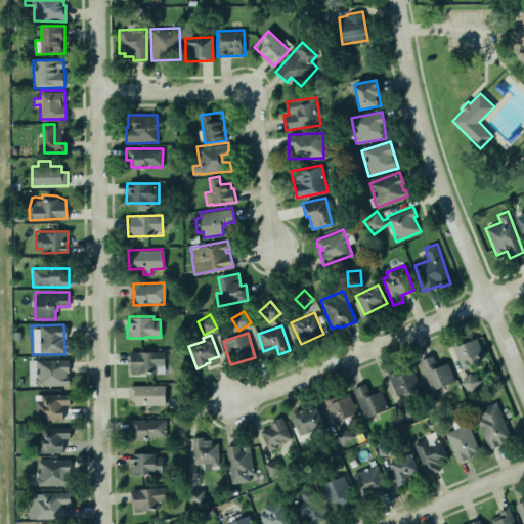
[(485,359),(476,338),(452,348),(462,369),(485,359)]
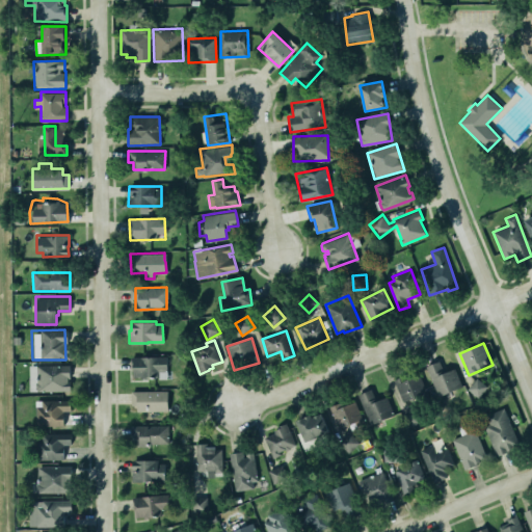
[(132,377),(167,376),(166,356),(131,357),(132,377)]
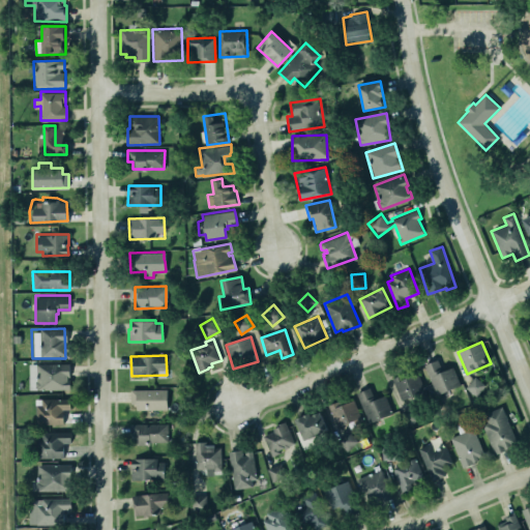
[(460,386),(453,367),(441,372),(437,360),(424,364),(435,395),(460,386)]
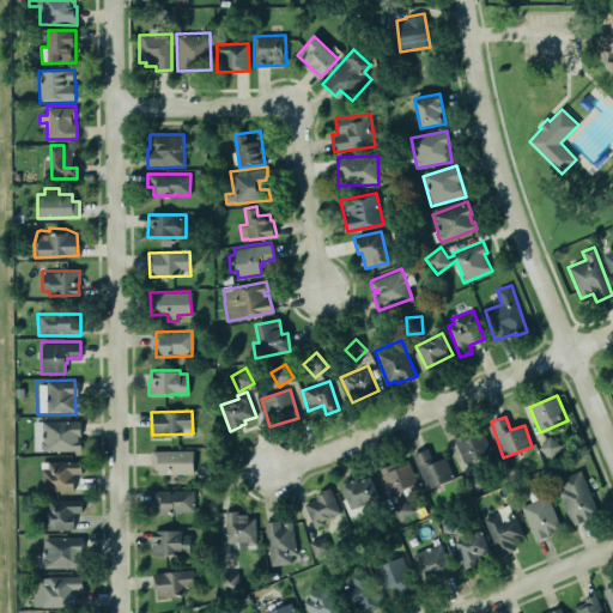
[(36,423),(36,451),(80,450),(79,420),(36,423)]
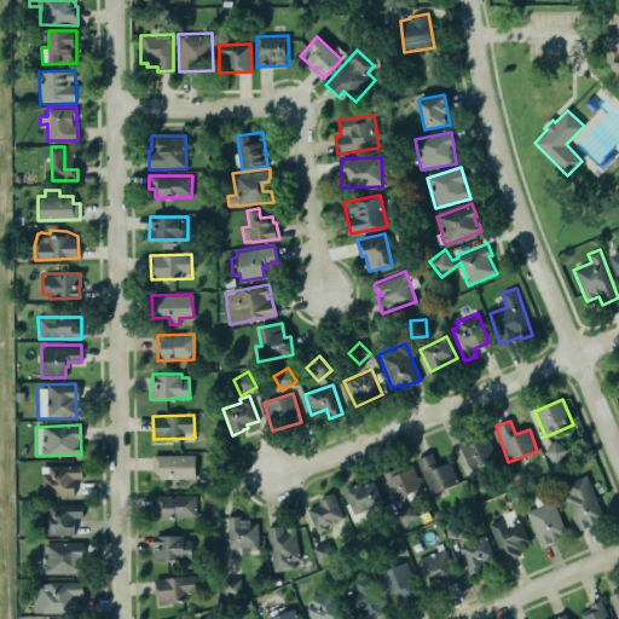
[(495,461),(490,437),(461,443),(466,467),(495,461)]
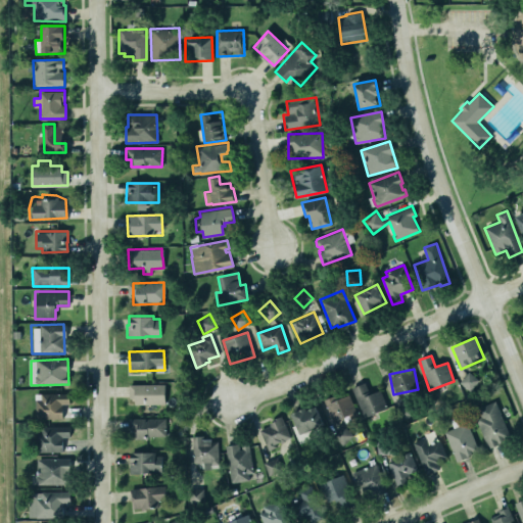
[(459,383),(470,391),(479,380),(468,372),(459,383)]
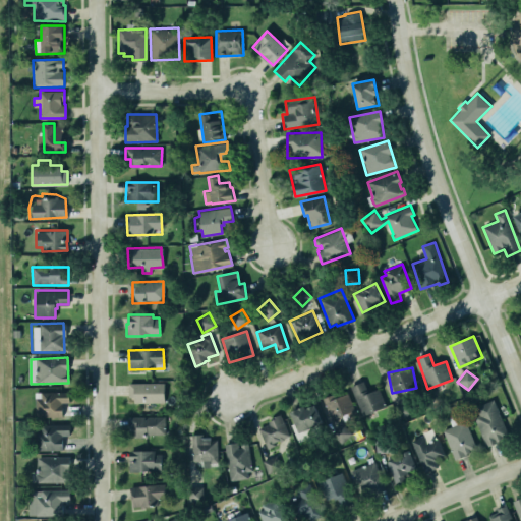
[(349,386),(362,380),(367,391),(379,388),(387,406),(362,415),(349,386)]
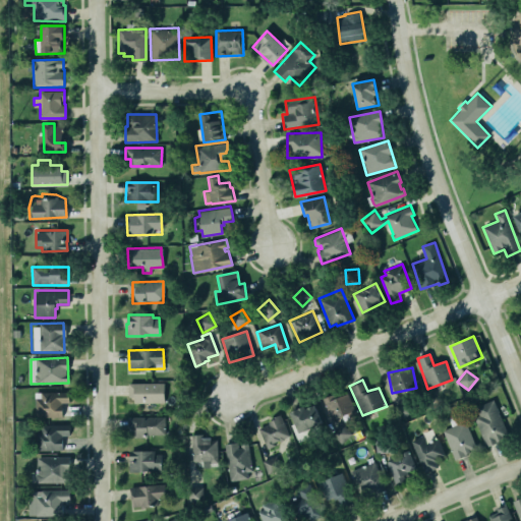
[(127,382),(164,382),(164,402),(133,403),(133,397),(128,397),(127,382)]
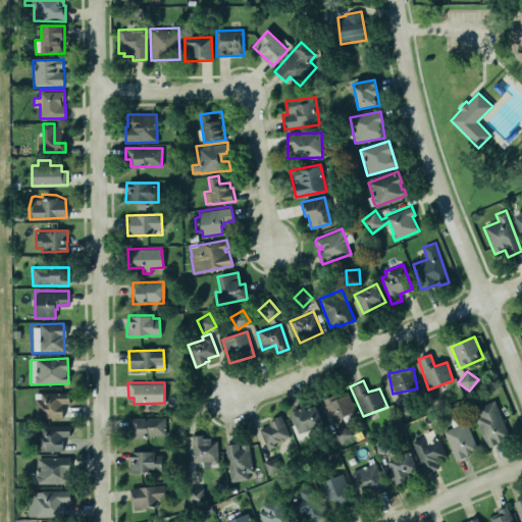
[(35,393),(68,393),(68,403),(61,403),(61,404),(62,404),(62,417),(35,417),(35,393)]
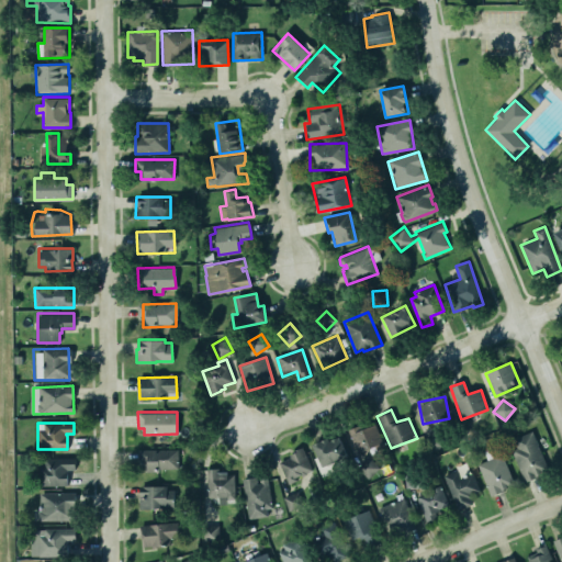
[(348,428),(360,423),(363,427),(374,424),(382,440),(370,447),(357,452),(348,428)]
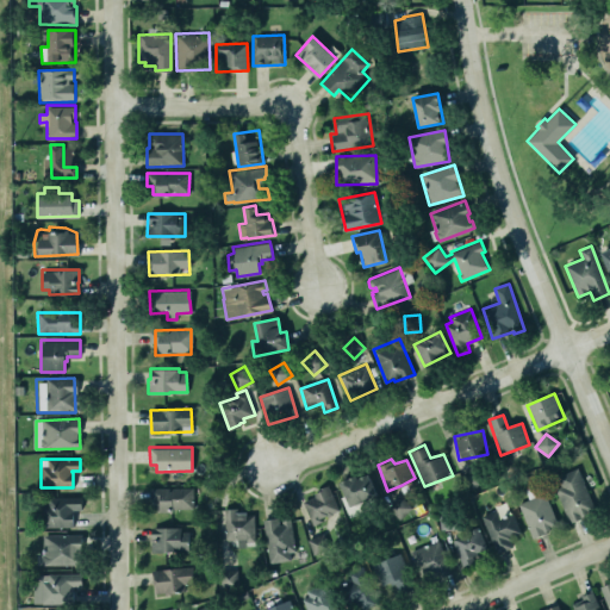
[(570,523),(585,517),(584,516),(587,514),(586,511),(595,508),(578,467),(558,475),(562,485),(555,487),(570,523)]
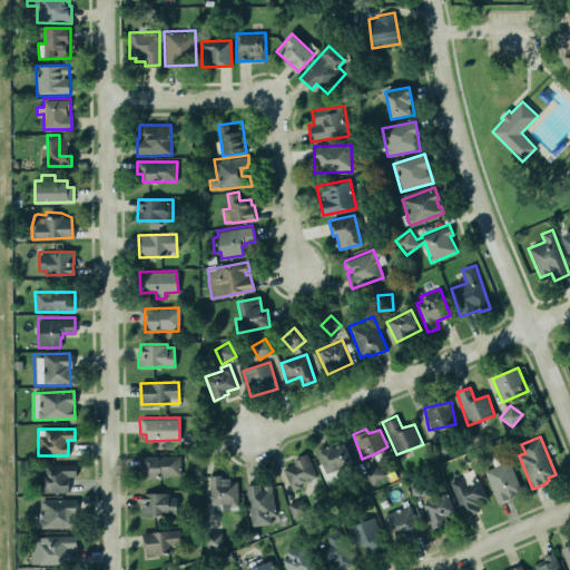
[(317,450),(333,443),(334,446),(344,442),(353,461),(327,473),(317,450)]
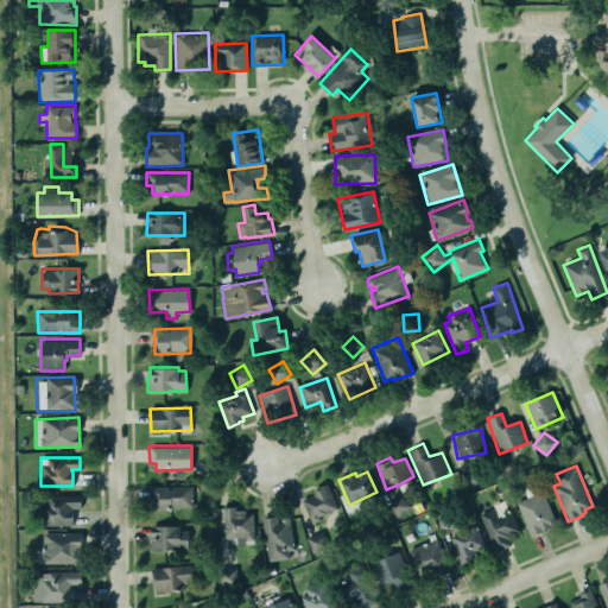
[(549,525),(557,521),(539,480),(524,487),(527,496),(517,501),(532,536),(545,530),(545,529),(550,527),(549,525)]
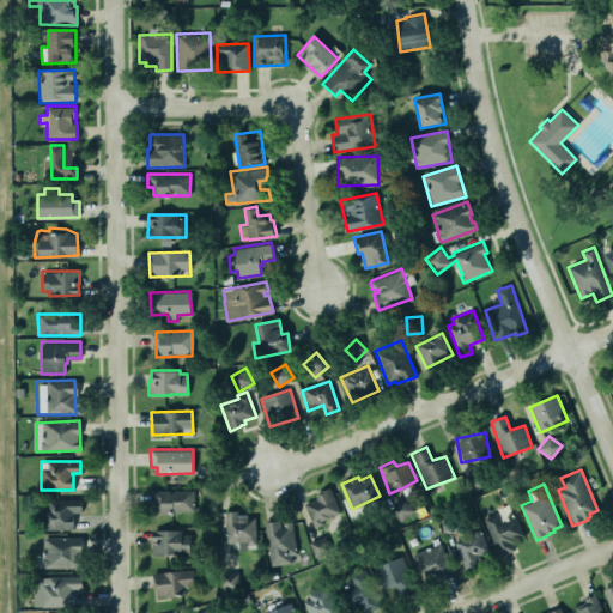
[(321,490),(329,485),(340,513),(321,520),(322,523),(314,527),(304,503),(317,497),(315,495),(325,492),(321,490)]
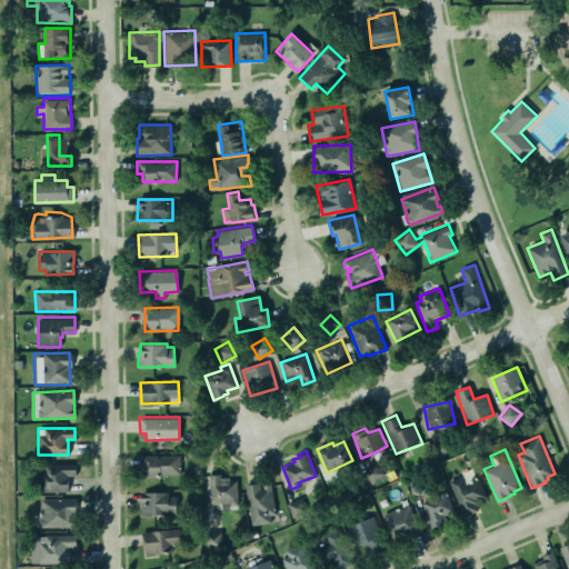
[(179,455),(140,456),(140,468),(146,468),(146,477),(180,476),(179,455)]
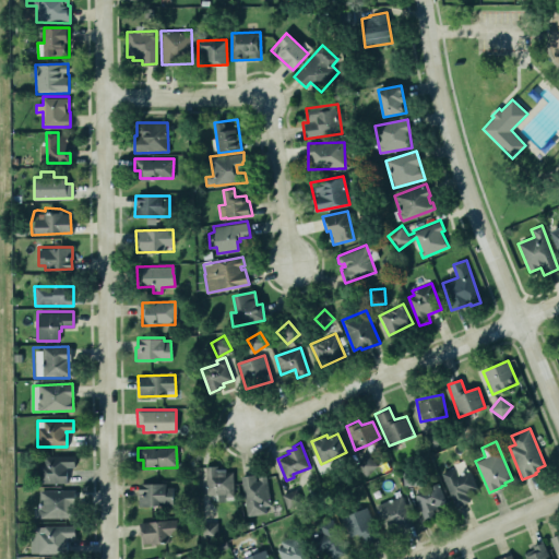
[(354,464),(366,453),(377,464),(366,475),(354,464)]
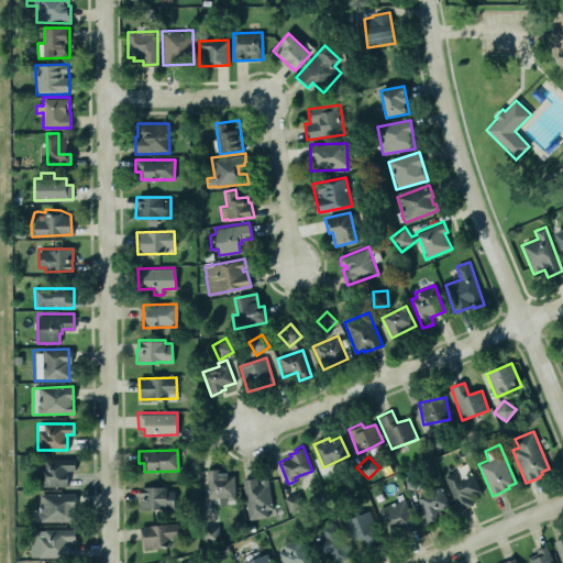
[(37,486),(67,485),(67,470),(75,470),(75,457),(43,459),(43,464),(37,464),(37,486)]
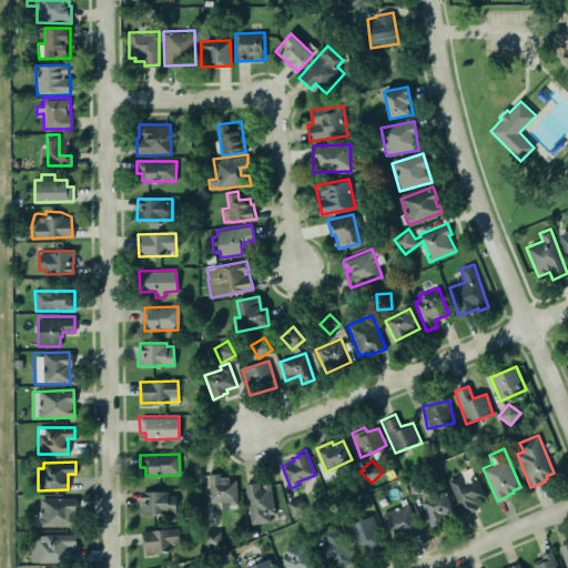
[(448,479),(462,474),(465,482),(477,476),(486,495),(477,499),(478,501),(474,503),(476,508),(463,514),(448,479)]
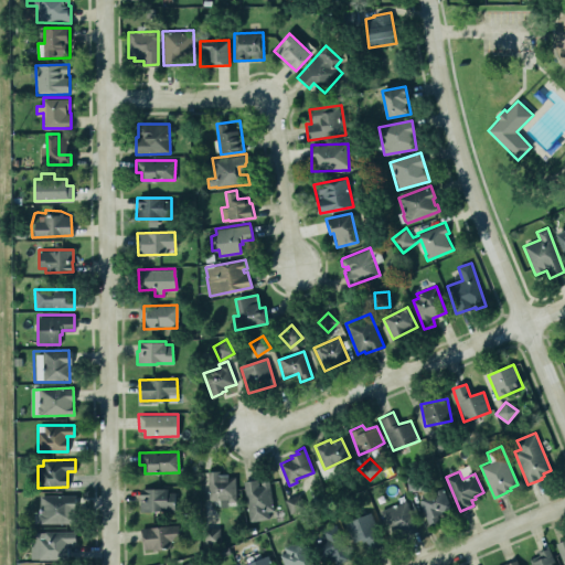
[(236,507),(235,473),(208,475),(209,500),(220,500),(220,507),(236,507)]
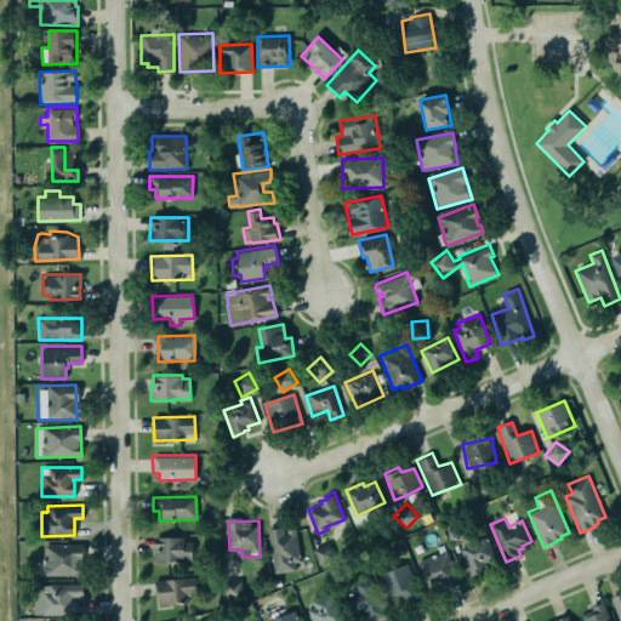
[(301,570),(295,529),(284,531),(284,528),(267,530),(274,574),(301,570)]
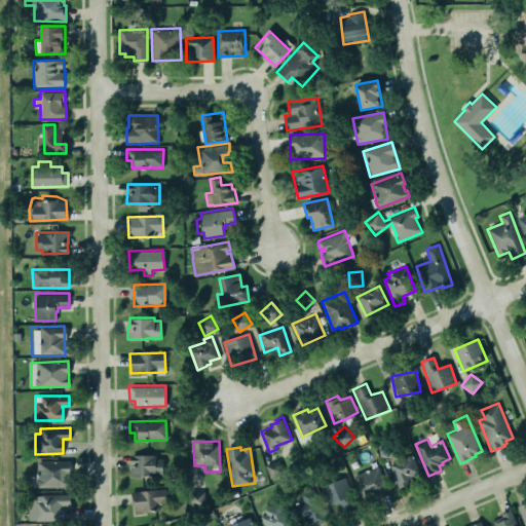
[(132,454),(155,454),(156,457),(162,457),(162,475),(152,475),(152,476),(129,476),(130,463),(132,454)]
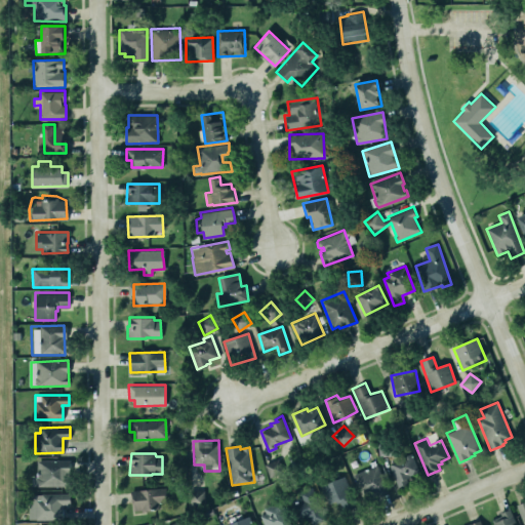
[(407,485),(405,478),(418,474),(413,455),(389,462),(397,488),(407,485)]
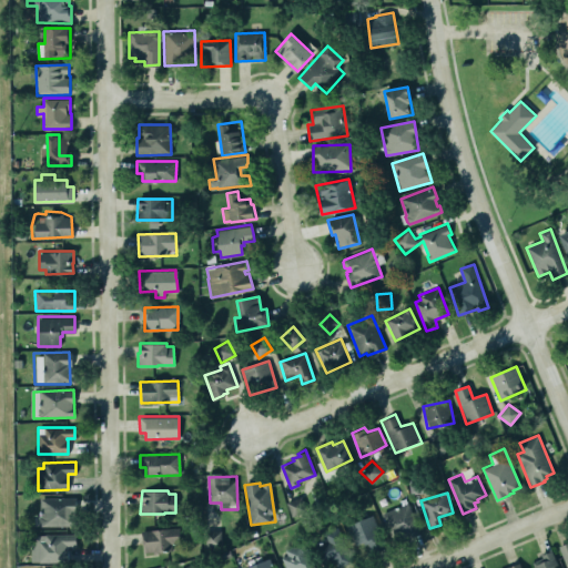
[(286,500),(301,495),(306,510),(291,516),(286,500)]
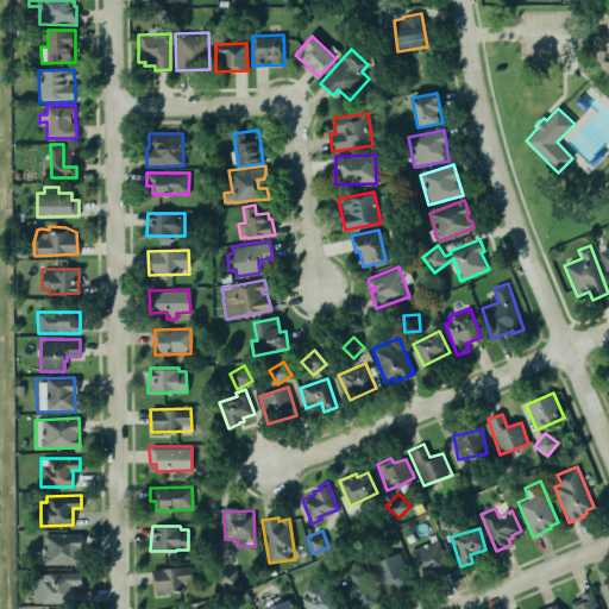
[(81,564),(80,534),(42,535),(43,565),(81,564)]
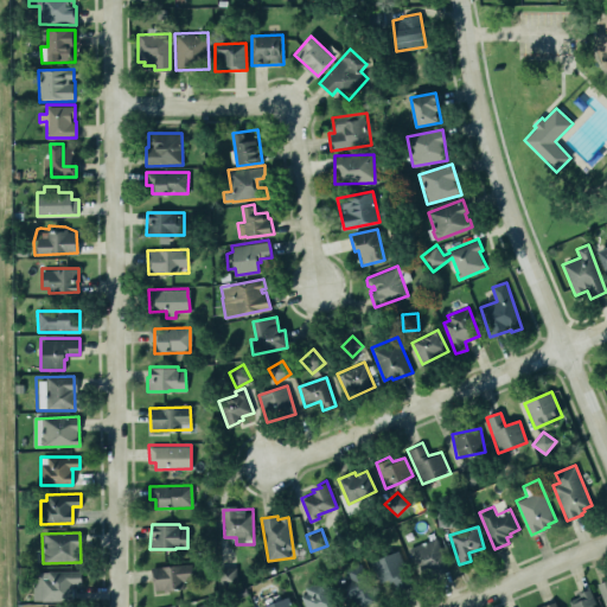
[(436,575),(434,569),(420,576),(408,548),(435,536),(449,569),(436,575)]
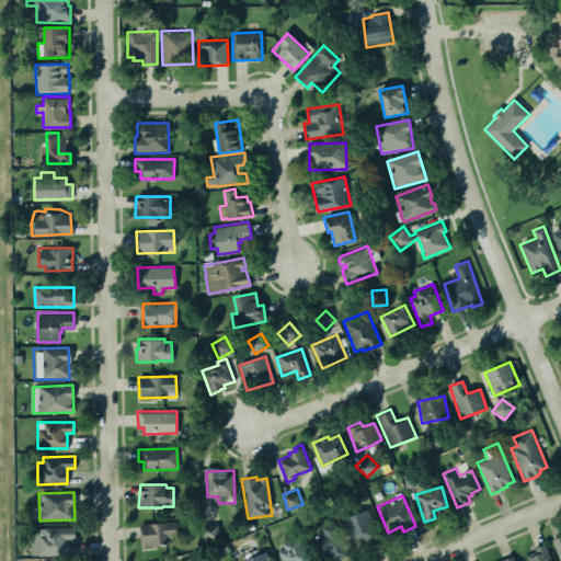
[(343,519),(352,539),(357,537),(363,548),(381,540),(368,508),(343,519)]
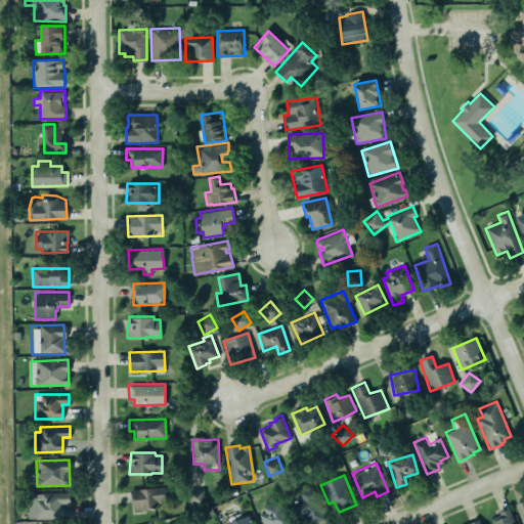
[(130,488),(166,485),(168,500),(159,501),(159,507),(156,508),(156,509),(151,510),(151,508),(147,508),(147,510),(143,510),(144,512),(131,513),(130,499),(131,499),(130,488)]
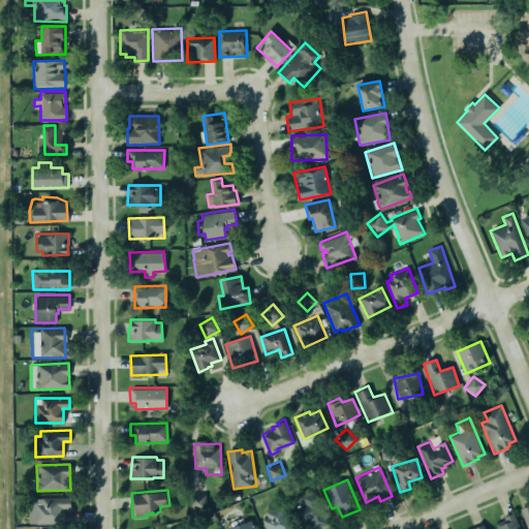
[(297,509),(301,525),(312,522),(313,528),(325,526),(315,491),(301,495),(304,507),(297,509)]
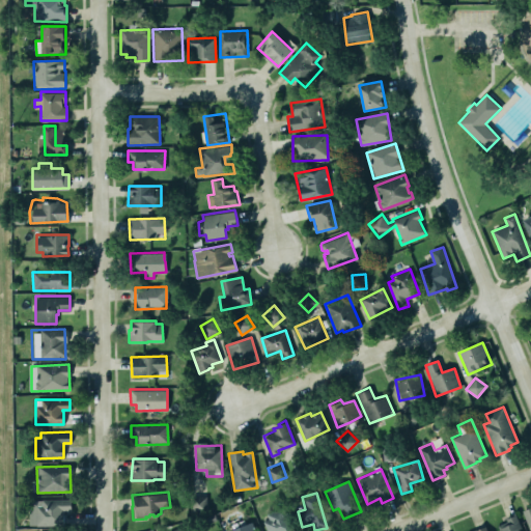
[(192,513),(206,512),(205,496),(191,497),(192,513)]
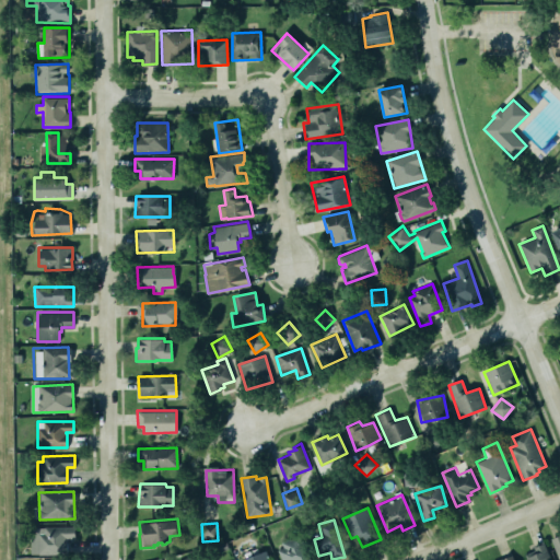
[(76,539),(74,527),(31,528),(32,555),(68,553),(68,539),(76,539)]
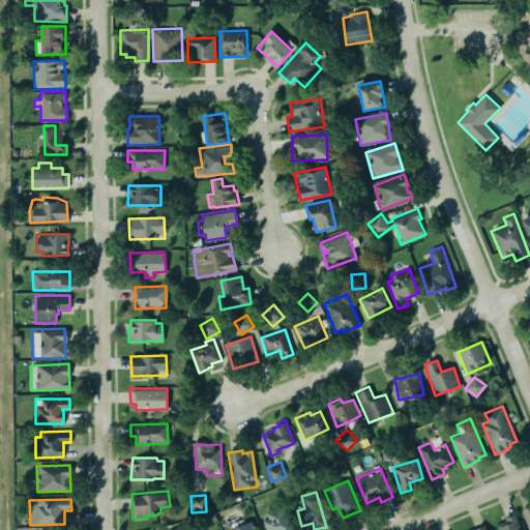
[(266,529),(291,529),(282,506),(266,512),(268,517),(262,519),(266,529)]
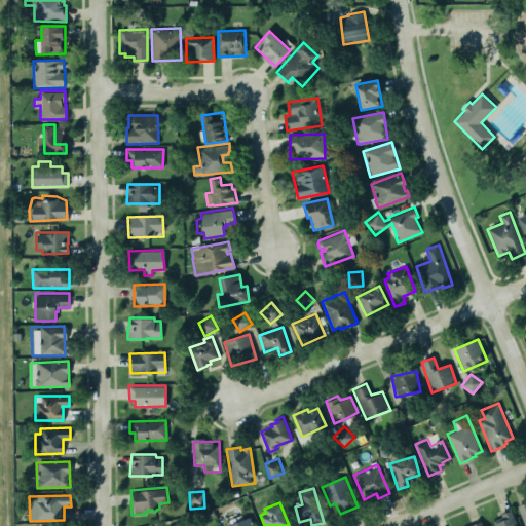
[(517,525),(511,510),(500,514),(501,518),(495,520),(497,525),(517,525)]
